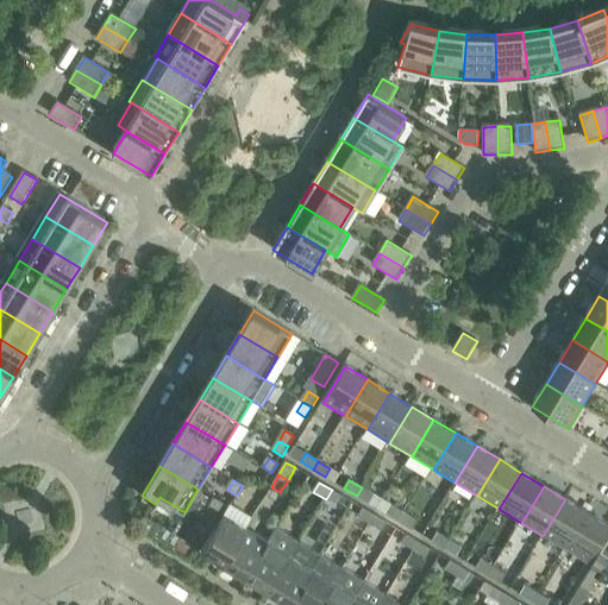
[(369,503),(374,495),(362,487),(357,496),(369,503)]
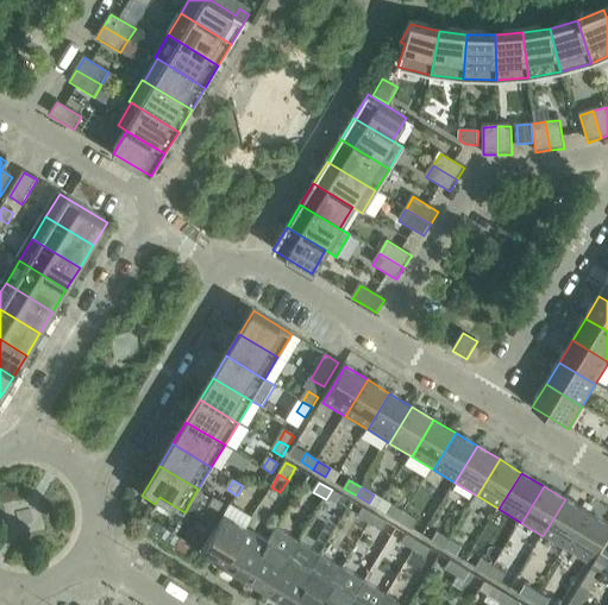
[(338,508),(344,497),(332,490),(326,499),(338,508)]
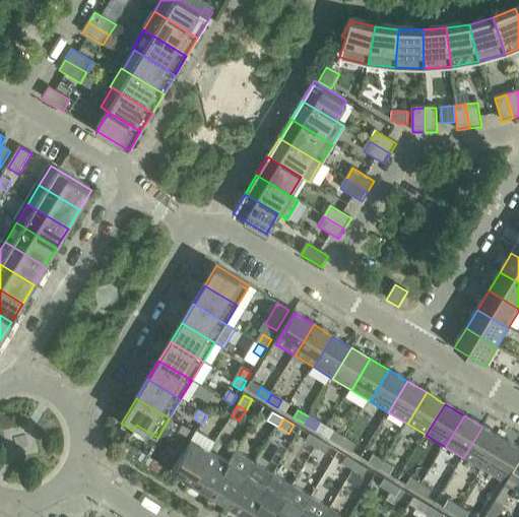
[(192,432),(185,427),(180,435),(187,439),(192,432)]
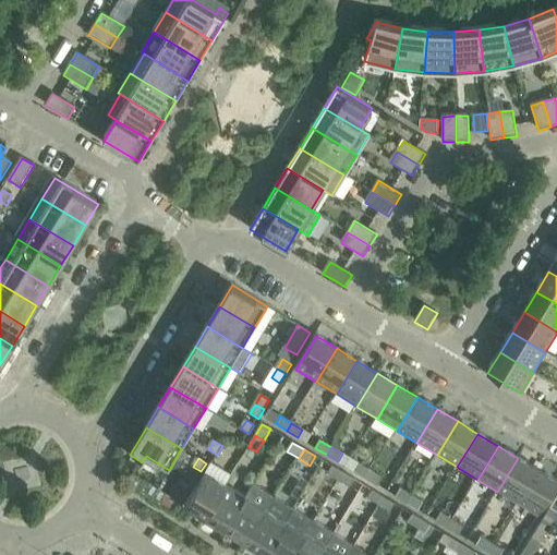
[(518,504),(539,470),(518,458),(497,492),(518,504)]
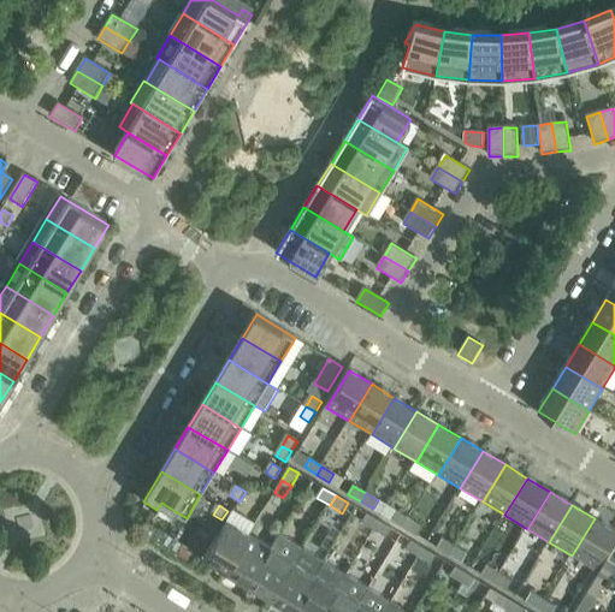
[(397,514),(392,522),(406,529),(411,521),(397,514)]
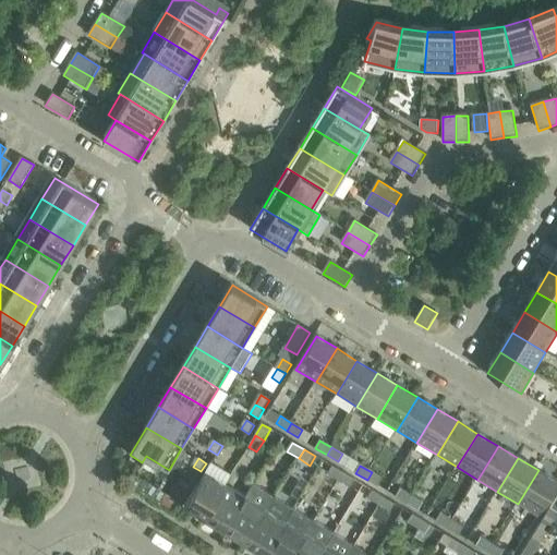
[(333,467),(327,475),(339,483),(343,473),(333,467)]
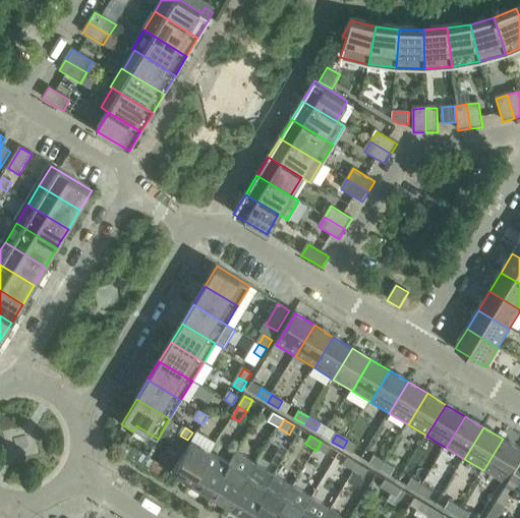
[(503,481),(519,453),(519,449),(503,439),(483,470),(503,481)]
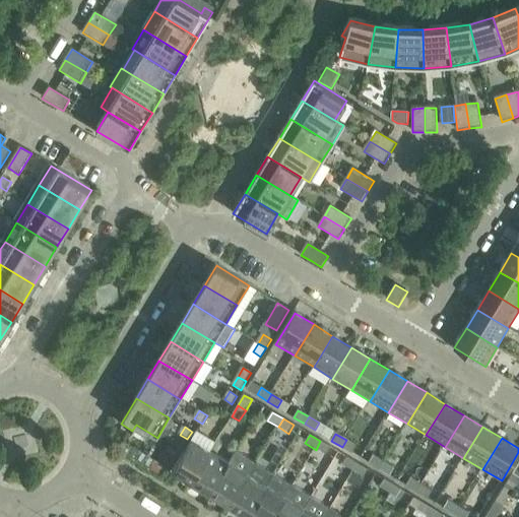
[(352,453),(357,446),(346,440),(342,447),(352,453)]
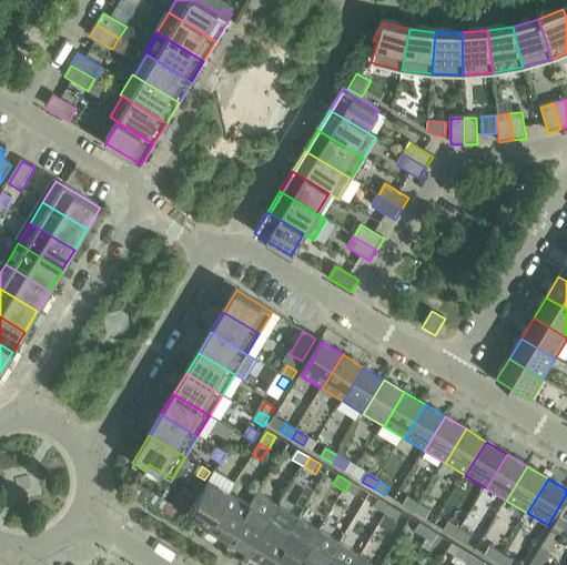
[(209,482),(189,516),(210,530),(230,495),(209,482)]
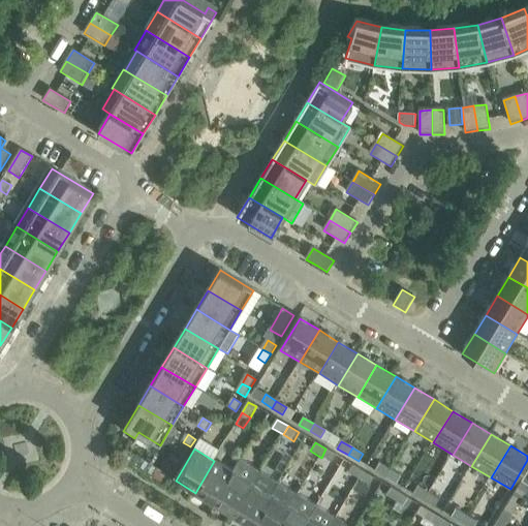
[(332,464),(337,456),(325,449),(321,458),(332,464)]
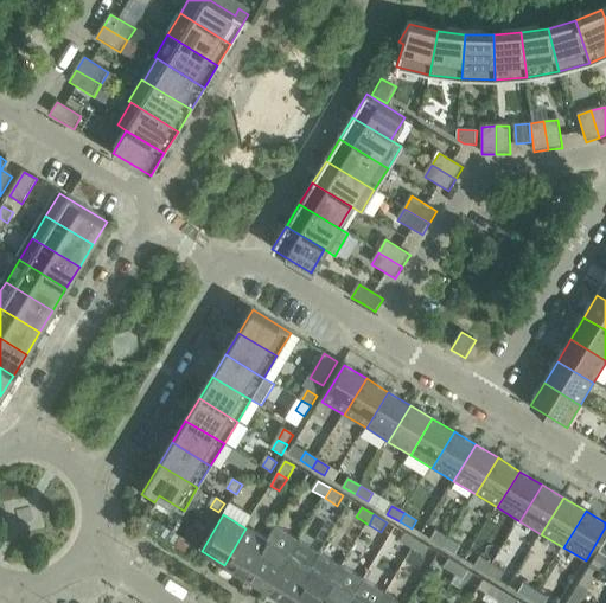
[(246,528),(224,565),(246,578),(268,541),(246,528)]
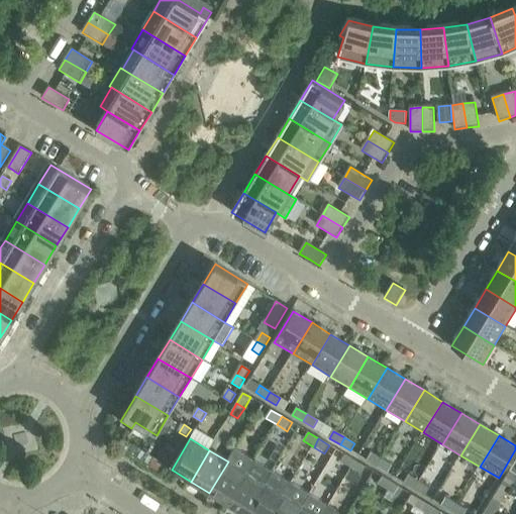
[(234,451),(228,461),(209,493),(228,504),(253,463),(234,451)]
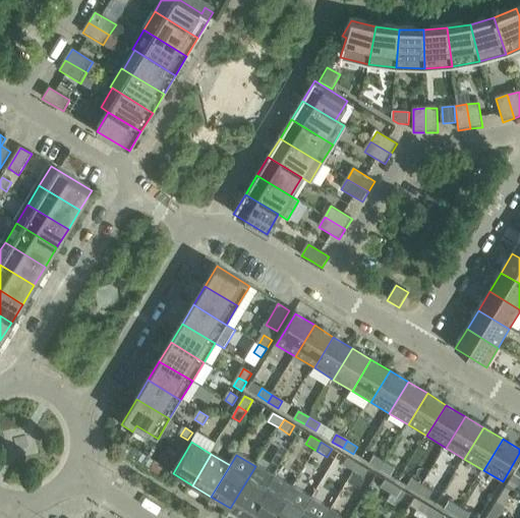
[(373,457),(369,464),(381,471),(385,464),(373,457)]
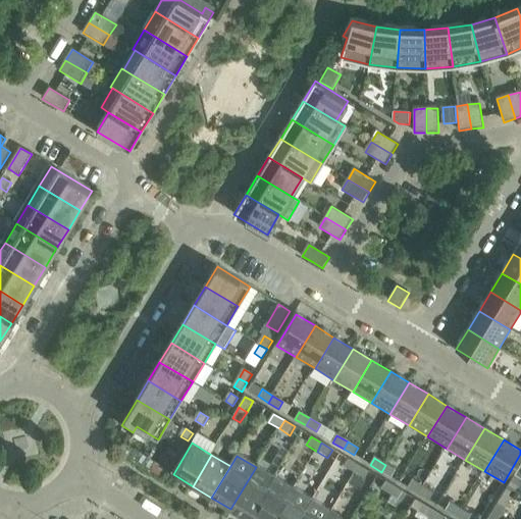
[(349,459),(344,467),(355,474),(359,466),(349,459)]
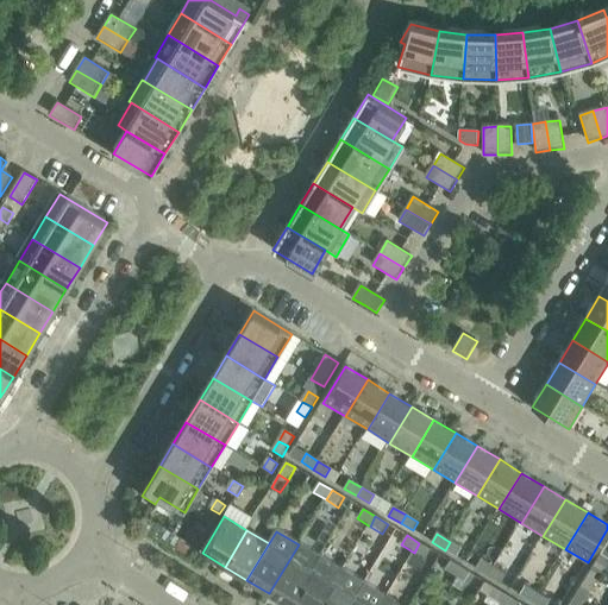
[(456,558),(462,549),(450,542),(445,550),(456,558)]
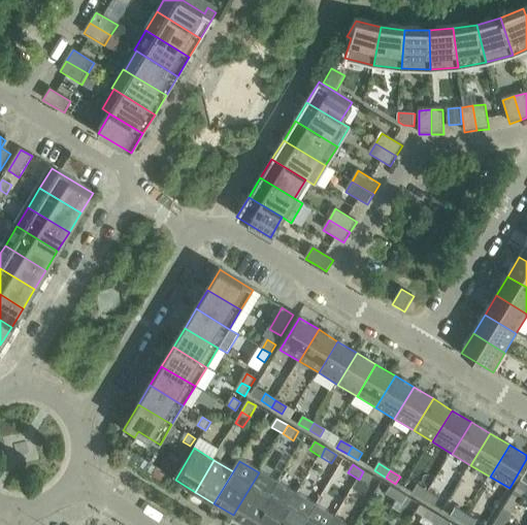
[(369,486),(374,478),(363,471),(359,480),(369,486)]
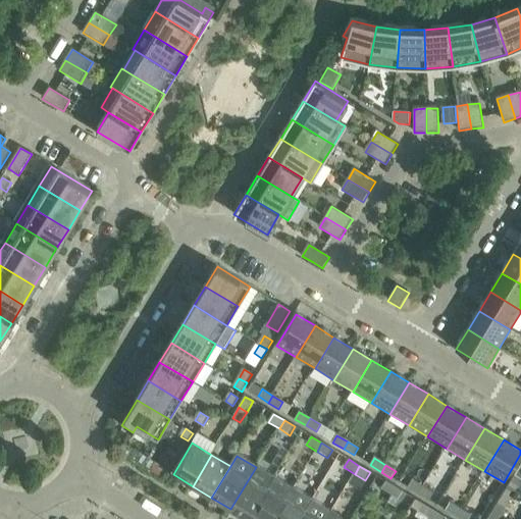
[(256,467),(230,509),(246,518),(250,518),(274,478),(256,467)]
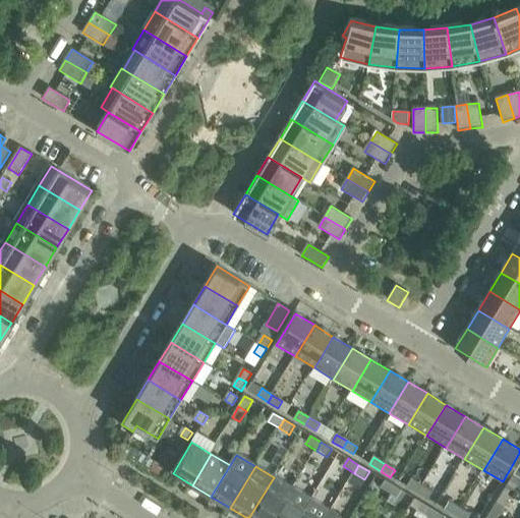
[(354,474),(348,484),(359,491),(365,481),(354,474)]
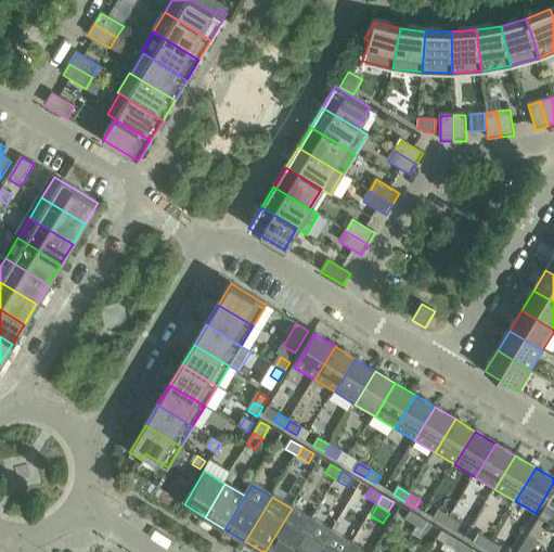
[(543,513),(537,525),(545,529),(553,515),(553,509),(548,505),(543,513)]
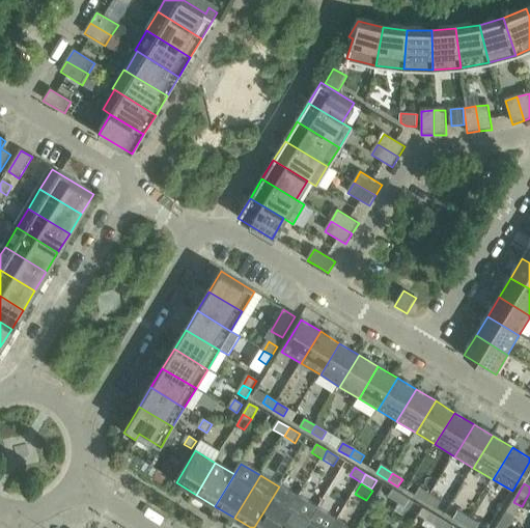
[(279,487),(254,527),(280,527),(299,499),(279,487)]
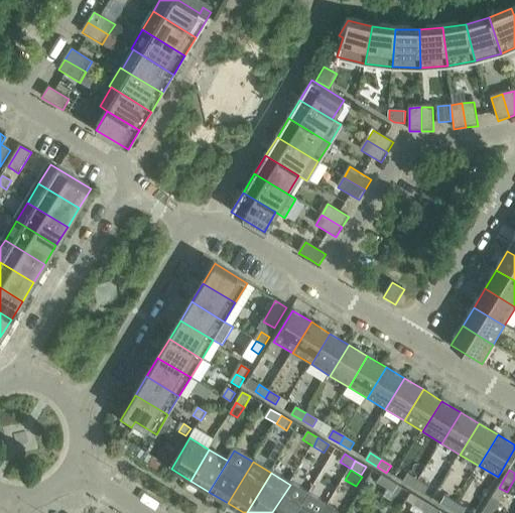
[(407,476),(403,483),(413,489),(417,482),(407,476)]
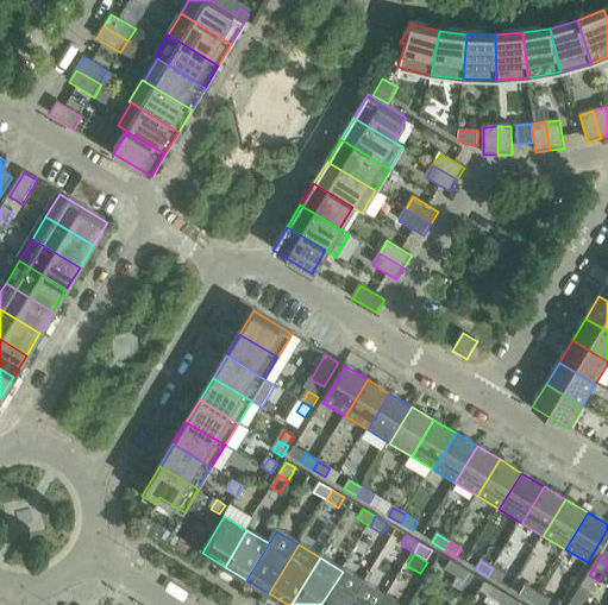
[(451,562),(445,572),(458,579),(463,569),(451,562)]
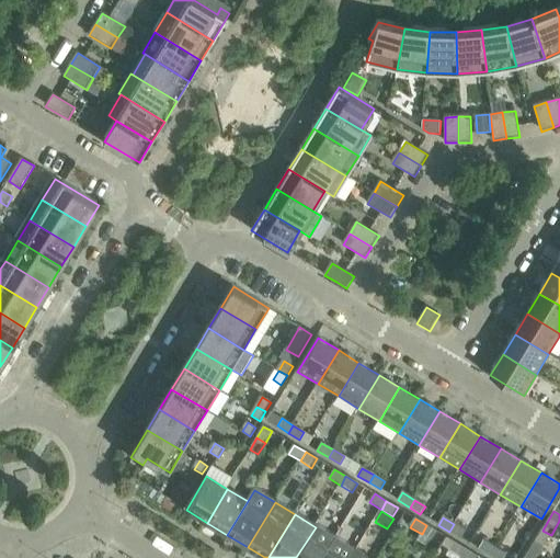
[(460,538),(465,531),(454,524),(449,532),(460,538)]
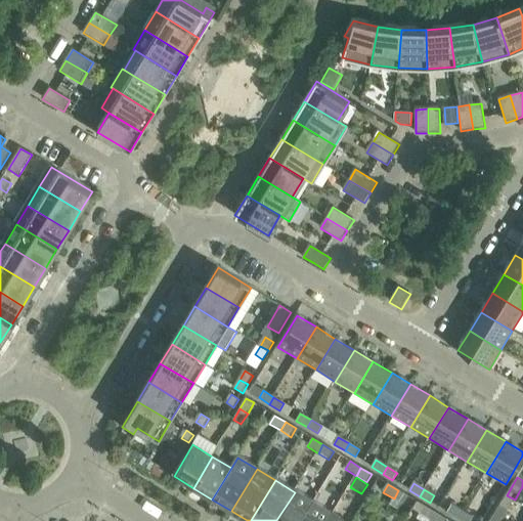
[(404,506),(409,496),(398,490),(394,498),(404,506)]
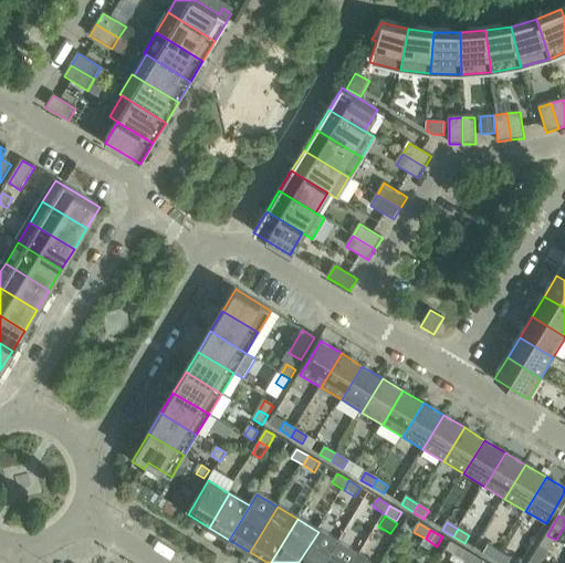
[(318,532),(299,562),(326,562),(338,544),(318,532)]
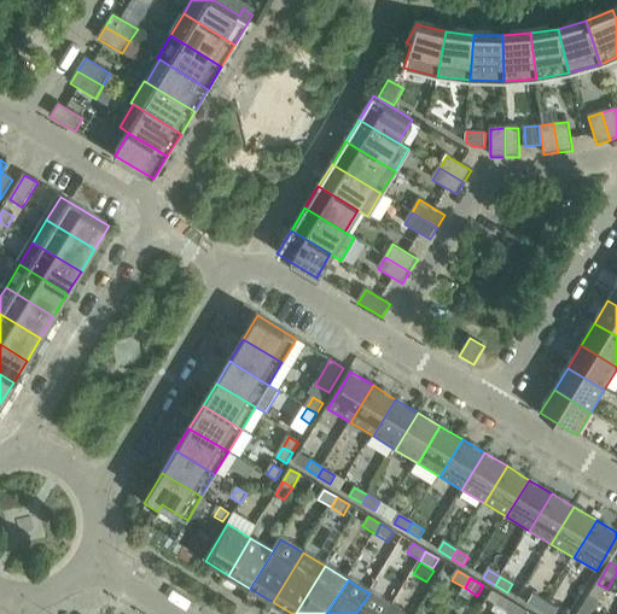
[(591,596),(599,602),(607,589),(598,584),(591,596)]
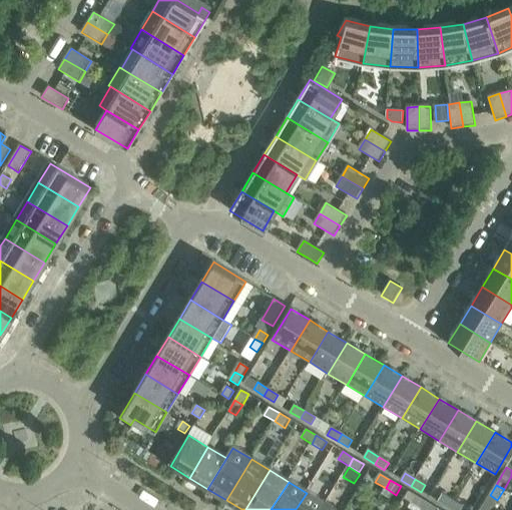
[(322,509),(326,504),(307,493),(296,509),(322,509)]
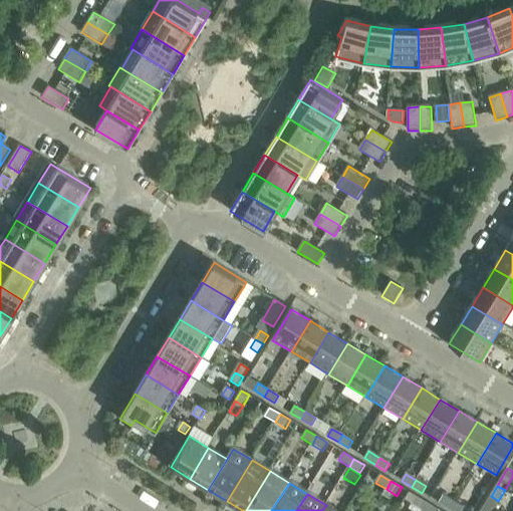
[(418,497),(413,505),(420,510),(424,510),(428,503),(418,497)]
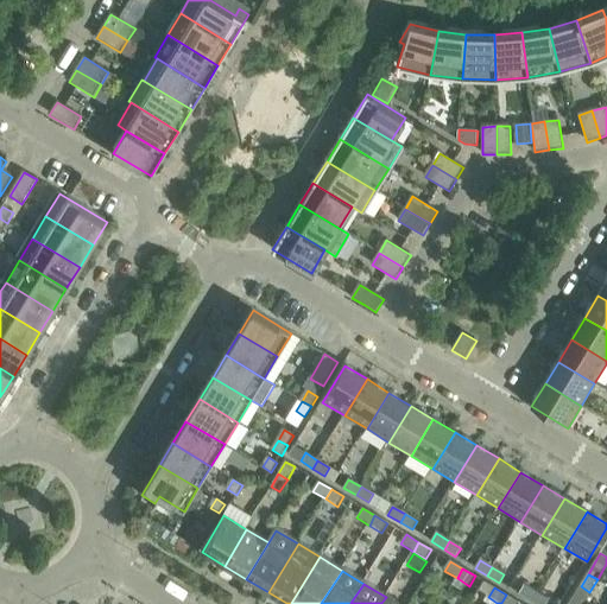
[(524,587),(518,595),(531,603),(536,595),(524,587)]
